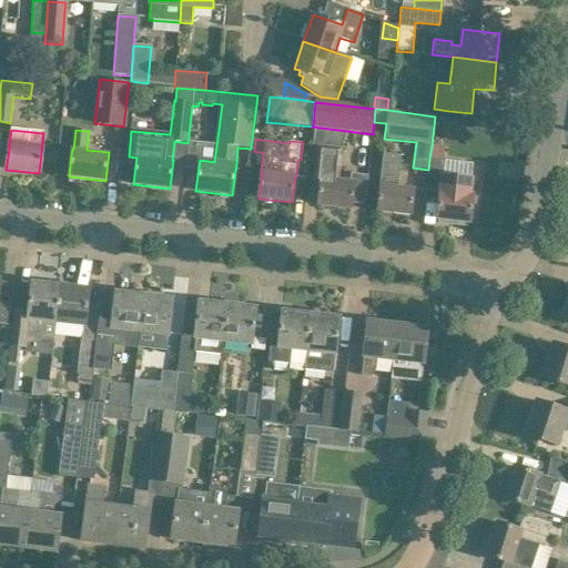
[(321,181),(321,184),(318,205),(352,209),(354,188),(355,183),(338,181),(343,149),(318,145),(314,180),(321,181)]
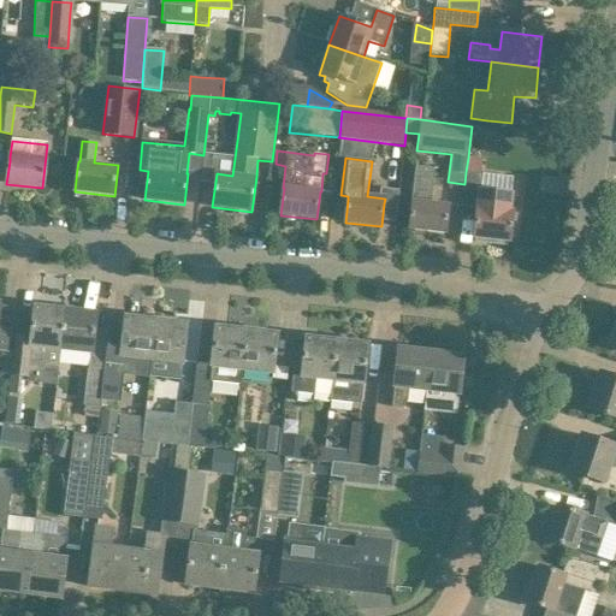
[(468,158),(466,172),(481,175),(483,159),(468,158)]
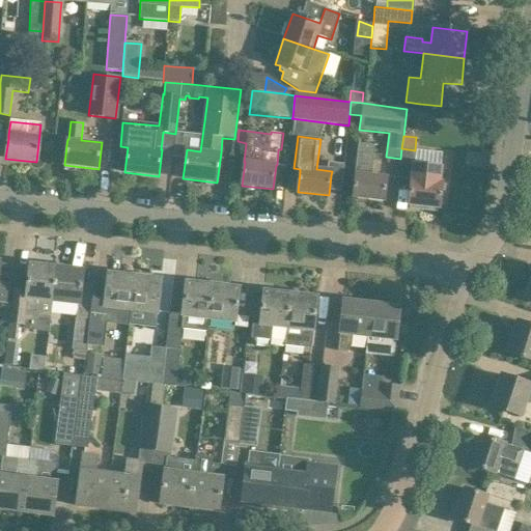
[(356,174),(355,178),(353,198),(384,201),(387,176),(371,175),(374,145),(358,143),(354,174),(356,174)]
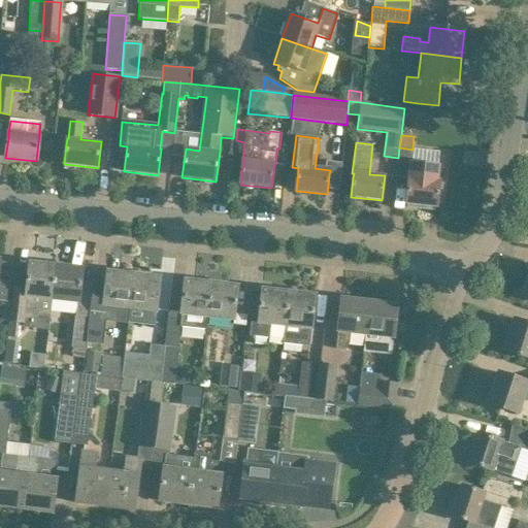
[(399,147),(398,158),(396,177),(408,179),(406,203),(407,204),(407,208),(420,209),(421,205),(436,207),(438,196),(441,196),(442,185),(439,185),(439,183),(436,183),(438,167),(413,164),(414,150),(413,150),(399,147)]
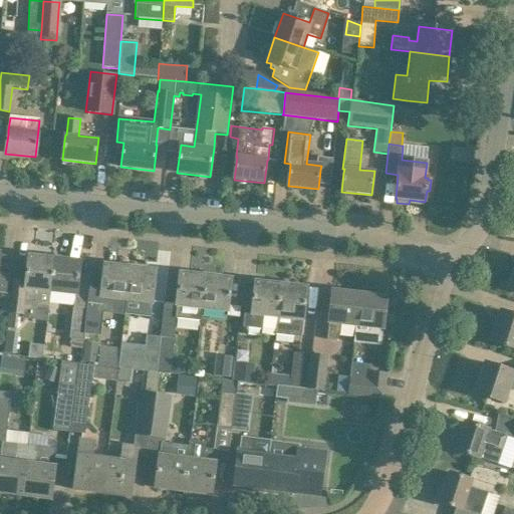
[(405,145),(405,155),(427,156),(427,146),(405,145)]
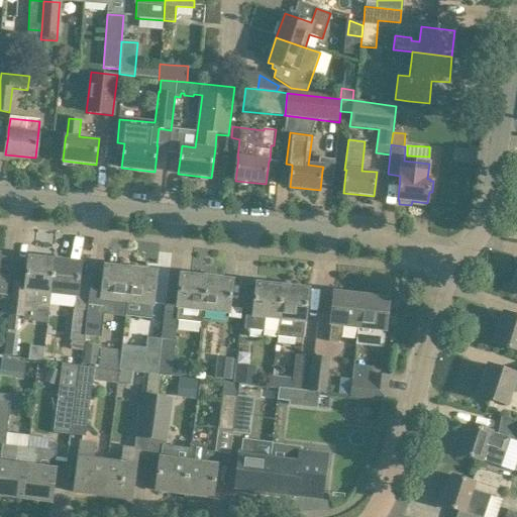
[(11,304),(9,316),(23,317),(25,304),(32,305),(30,321),(47,322),(48,307),(49,305),(50,293),(52,293),(55,261),(29,257),(26,279),(26,284),(13,283),(11,304)]
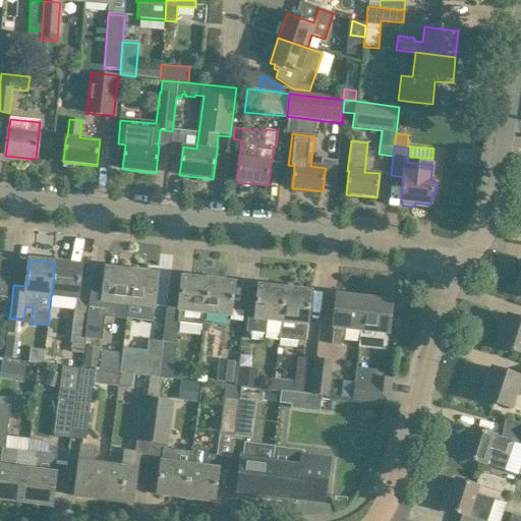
[(51,295),(50,307),(74,310),(74,312),(88,314),(92,280),(79,278),(81,266),(55,263),(52,295),(51,295)]
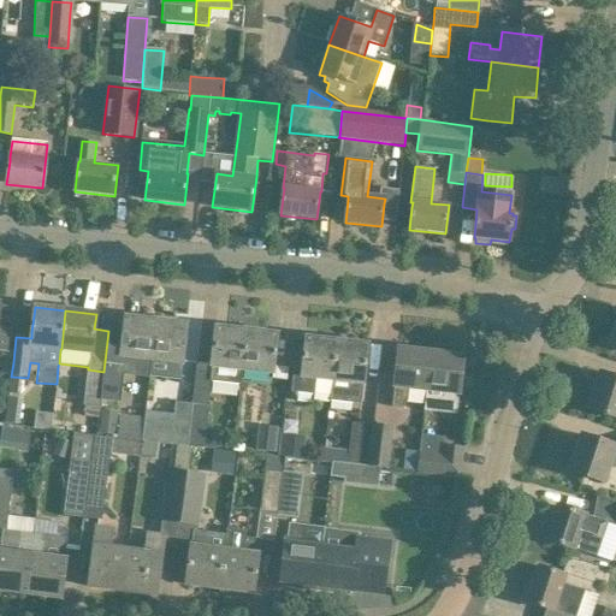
[(125,318),(123,332),(108,331),(104,372),(105,372),(100,408),(101,408),(102,401),(119,402),(122,373),(149,377),(152,359),(155,321),(125,318)]
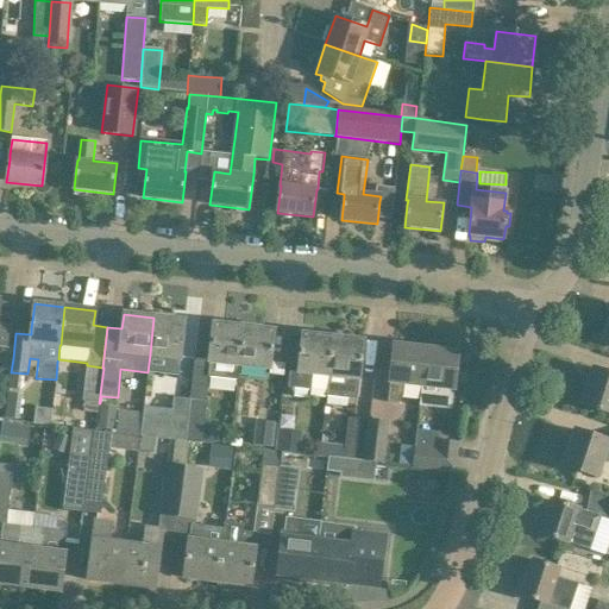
[(154,318),(150,355),(181,358),(184,321),(154,318)]
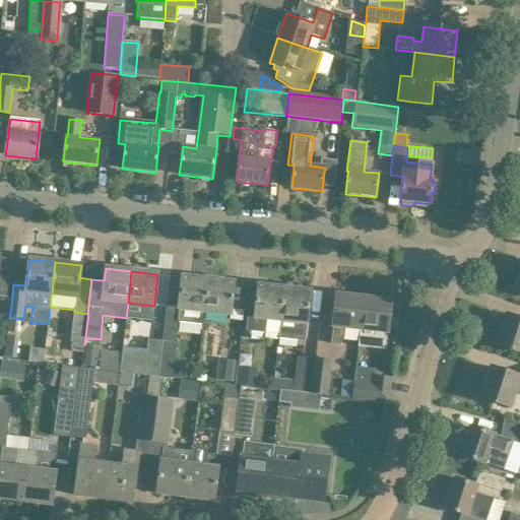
[(161,341),(157,377),(160,378),(171,378),(173,355),(175,355),(177,343),(176,343),(178,323),(202,325),(204,312),(207,280),(182,277),(178,309),(167,307),(161,341)]
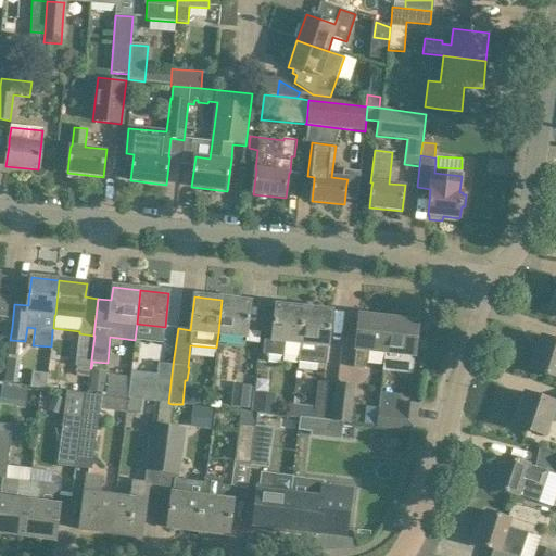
[(0,317),(8,318),(10,302),(0,300),(0,317)]
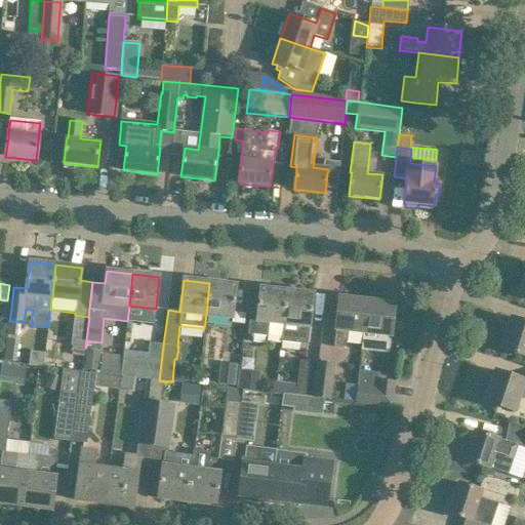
[(209,283),(206,315),(232,318),(236,286),(209,283)]
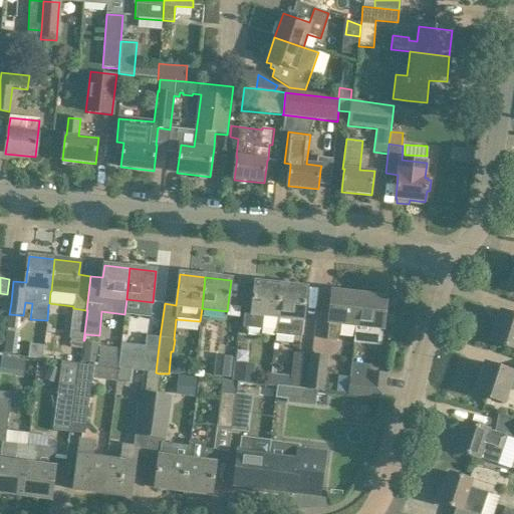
[(262,330),(275,331),(277,316),(278,316),(281,286),(256,283),(253,307),(245,306),(242,327),(262,330)]
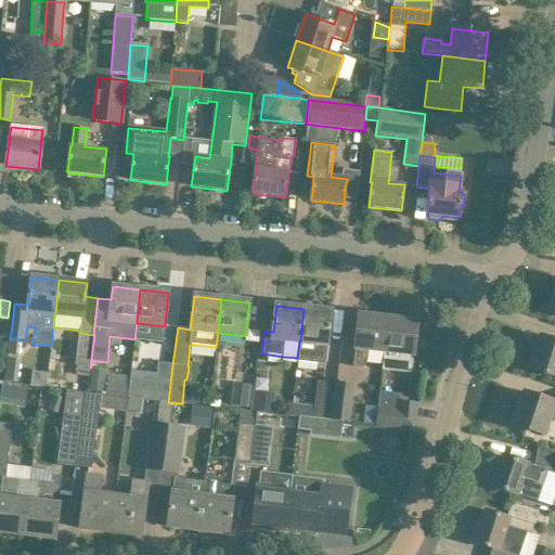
[(299,341),(297,358),(297,361),(324,365),(327,345),(330,334),(332,312),(304,309),(300,341),(299,341)]
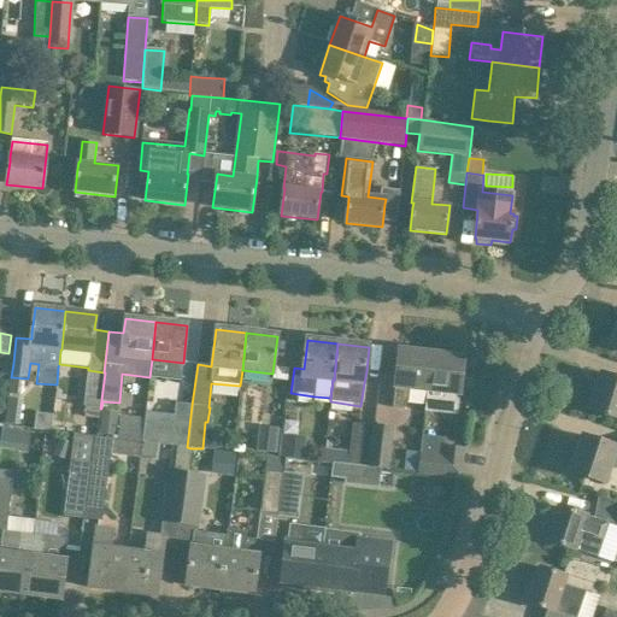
[(409,389),(427,392),(428,392),(432,354),(399,351),(395,374),(392,409),(406,410),(409,389)]
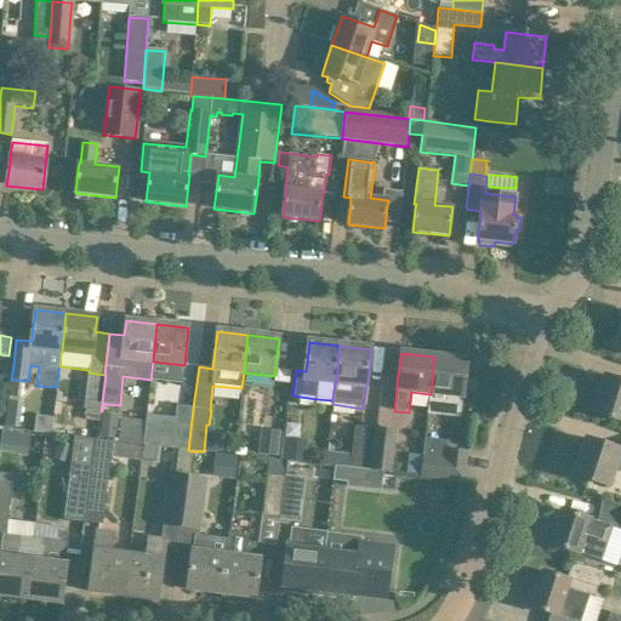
[(431,394),(429,394),(427,415),(460,419),(462,398),(463,398),(467,360),(434,357),(431,394)]
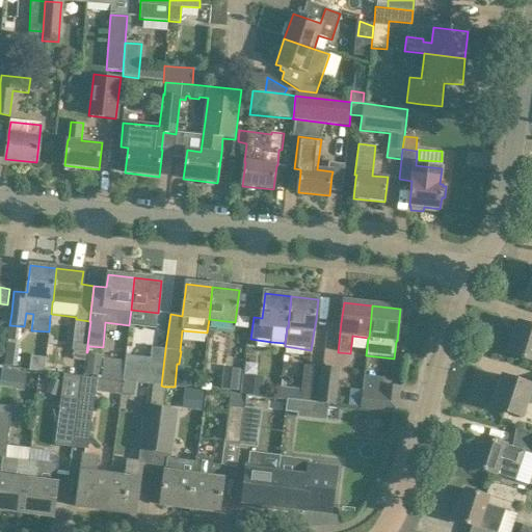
[(72,350),(86,352),(90,321),(89,321),(76,319),(72,350)]
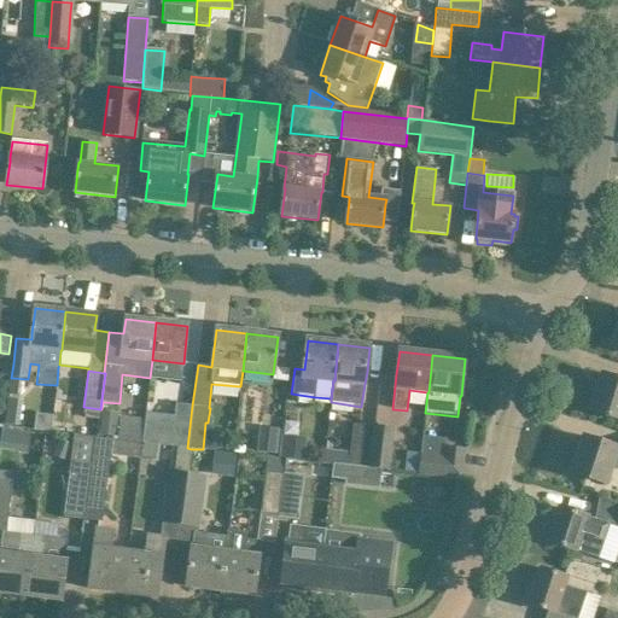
[(617,379),(604,374),(590,412),(617,420),(617,379)]
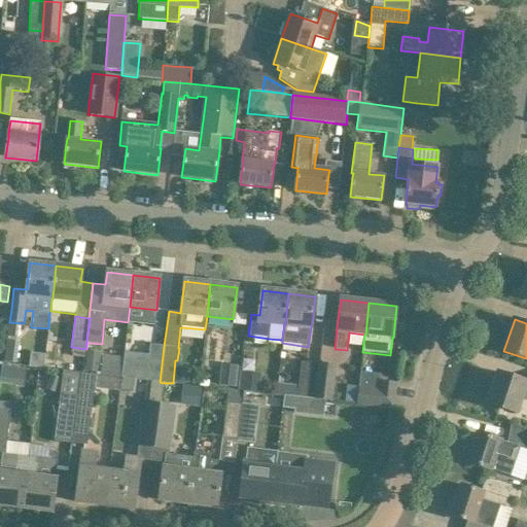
[(6,341),(4,364),(12,365),(15,342),(6,341)]
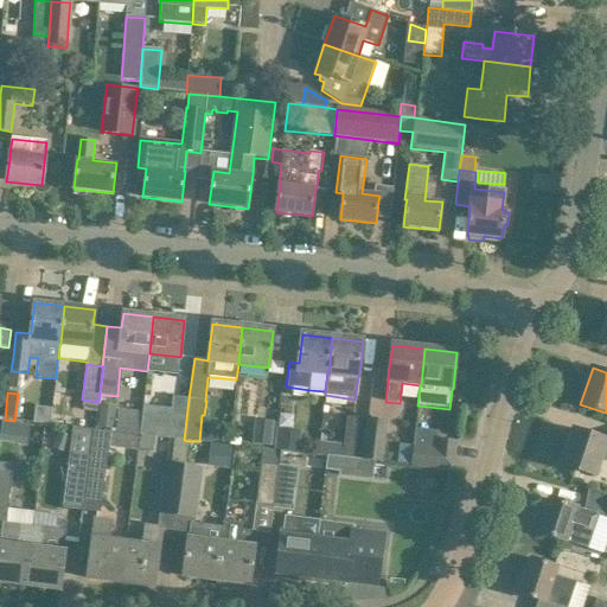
[(140,430),(140,435),(157,438),(170,439),(184,440),(189,398),(173,396),(172,408),(154,407),(144,406),(144,408),(140,430)]
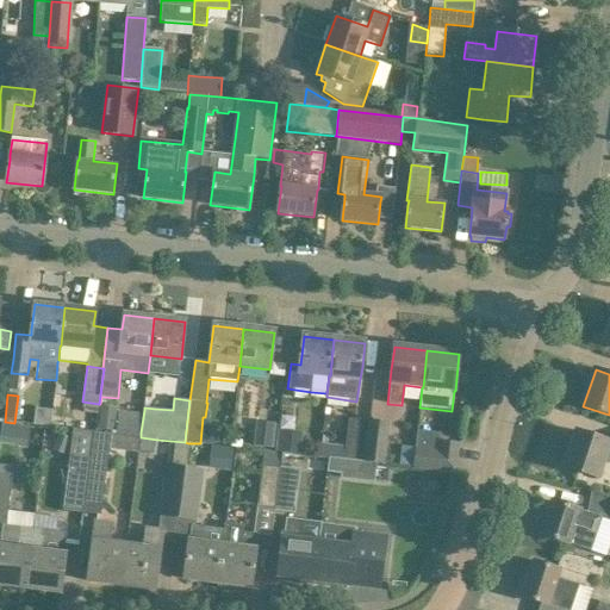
[(101,408),(99,429),(114,430),(117,409),(101,408)]
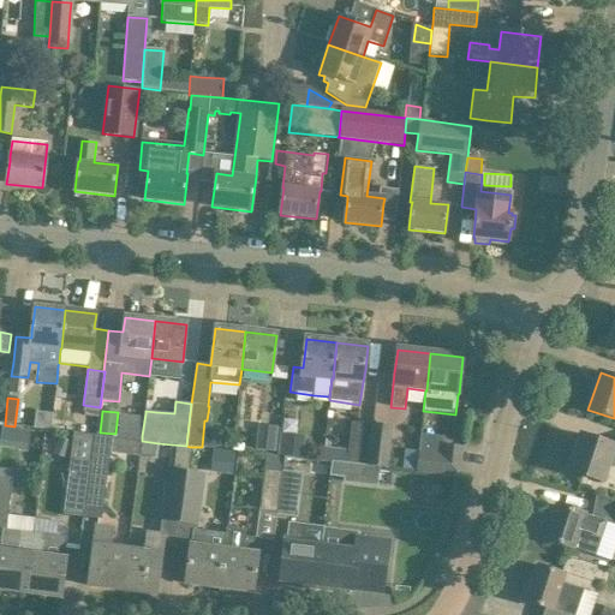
[(352,422),(347,464),(368,466),(372,425),(352,422)]
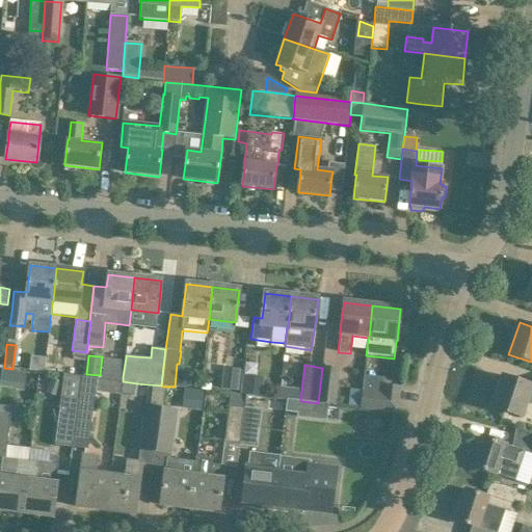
[(225,367),(222,389),(241,392),(243,369),(225,367)]
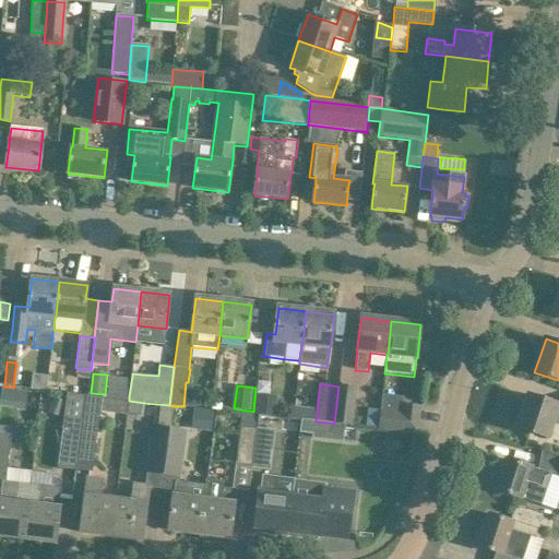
[(355,388),(339,387),(334,424),(344,425),(351,426),(355,388)]
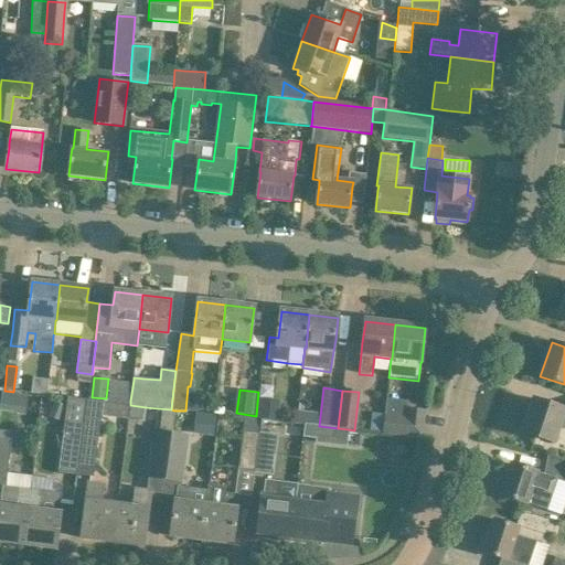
[(3,393),(3,411),(32,411),(33,393),(3,393)]
